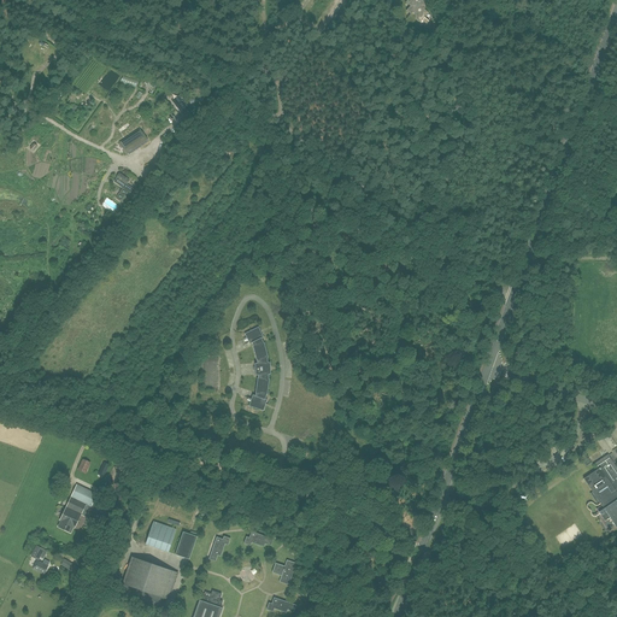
[(407,0),(406,3),(410,6),(406,11),(411,15),(412,13),(415,15),(415,19),(419,23),(419,27),(421,27),(423,24),(425,25),(429,22),(424,18),(429,13),(424,10),(428,5),(423,1),(424,0),(407,0)]
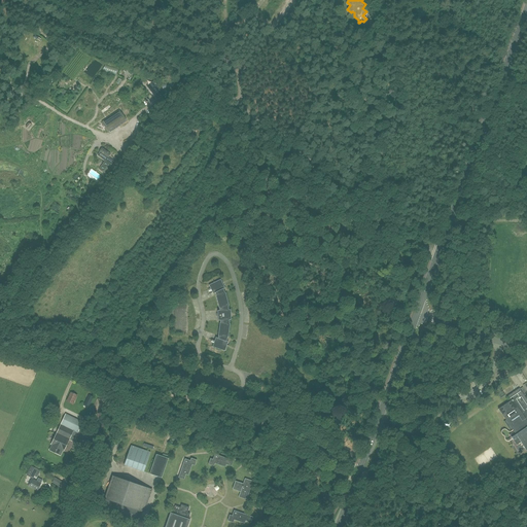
[(144,88),(155,95),(157,92),(155,91),(157,88),(148,81),(144,88)]
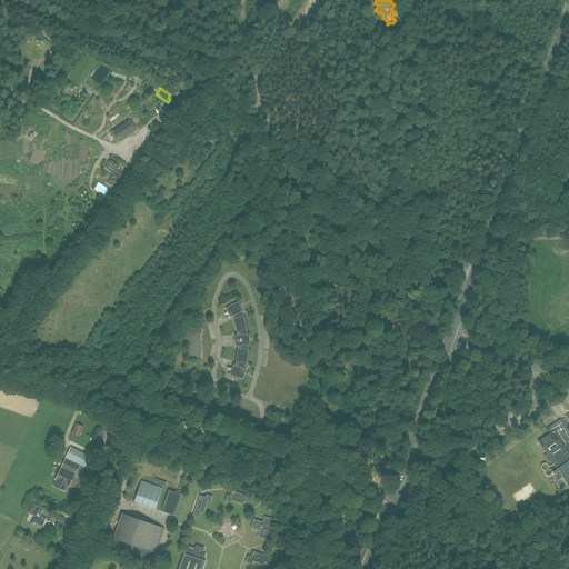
[(118,143),(137,131),(129,119),(110,132),(118,143)]
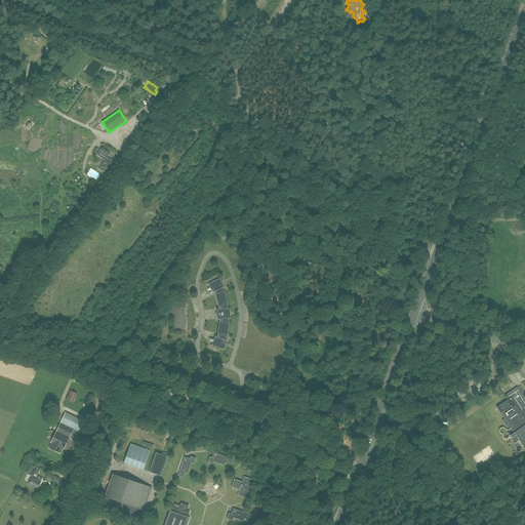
[(147,131),(142,127),(124,153),(128,156),(147,131)]
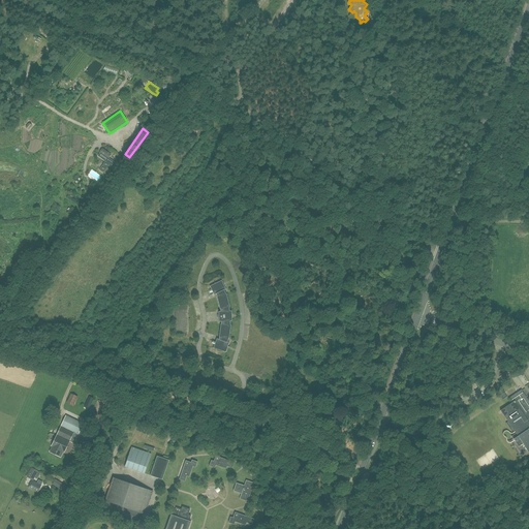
[(99,153),(109,159),(109,158),(112,154),(102,148),(99,153)]
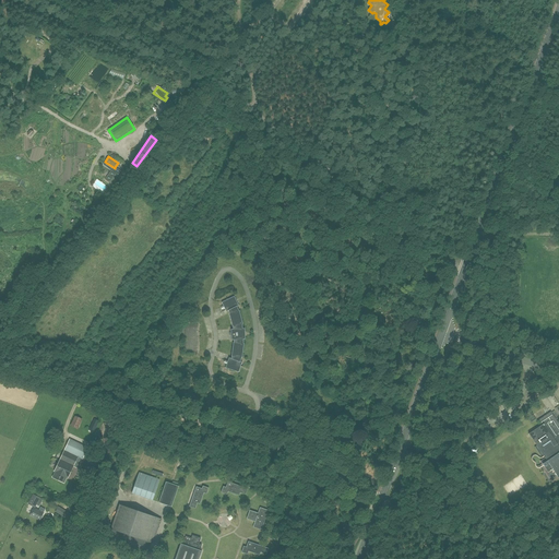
[(114,186),(120,176),(113,170),(105,179),(114,186)]
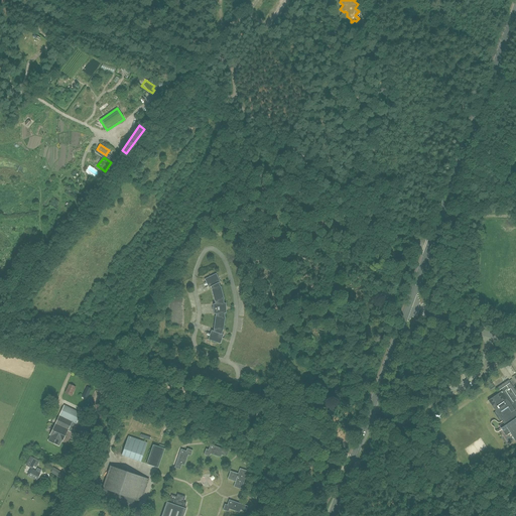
[(219,343),(222,334),(220,333),(222,329),(224,316),(223,316),(223,312),(225,312),(224,302),(222,302),(222,298),(223,298),(219,286),(217,282),(219,281),(215,273),(203,278),(207,287),(209,286),(210,288),(213,300),(214,300),(214,303),(212,303),(212,312),(214,312),(214,315),(212,328),(213,328),(212,331),(210,330),(207,339),(219,343)]
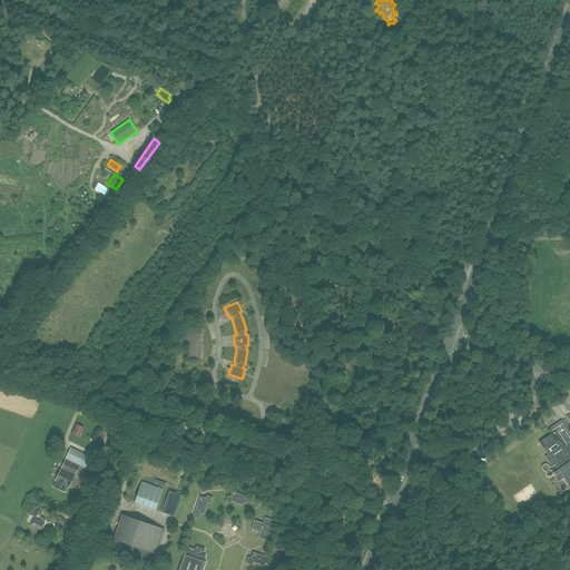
[(551,470),(559,481),(563,479),(569,487),(569,485),(569,432),(561,420),(549,429),(552,433),(539,442),(548,454),(544,457),(551,465),(553,464),(556,467),(551,470)]
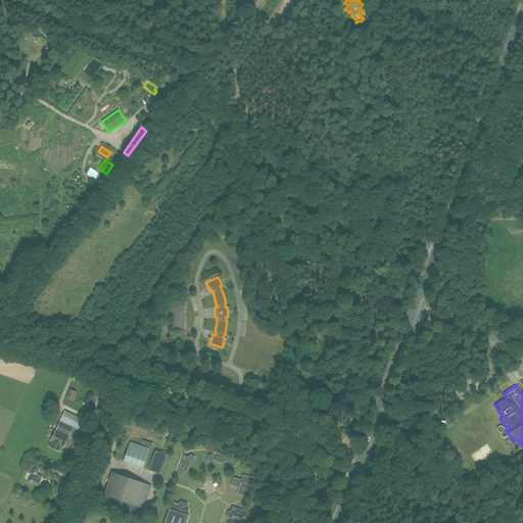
[(69,389),(65,398),(73,401),(77,392),(69,389)]
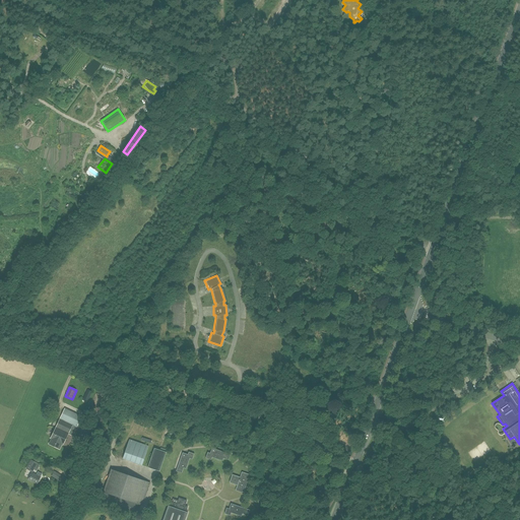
[(86,390),(82,399),(87,402),(91,392),(91,391),(92,389),(87,388),(86,390)]
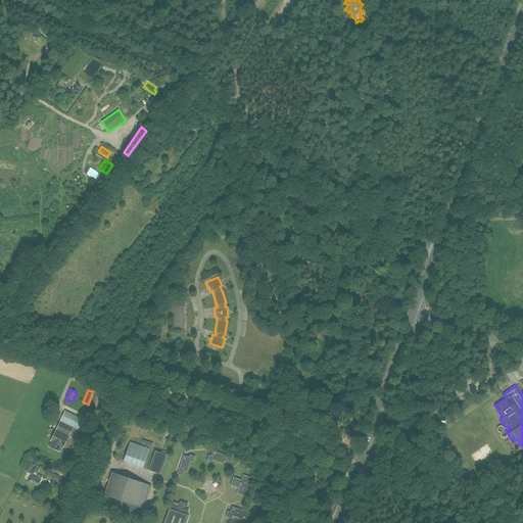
[(56,430),(68,437),(73,438),(77,429),(82,419),(64,411),(60,422),(56,430)]
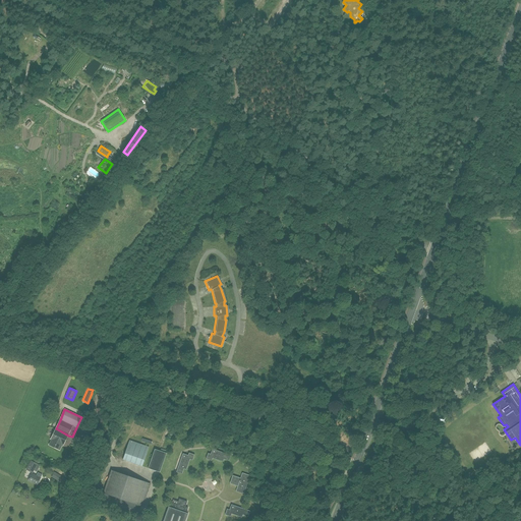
[(68,436),(56,428),(51,440),(51,441),(49,445),(59,450),(62,445),(63,446),(68,436)]
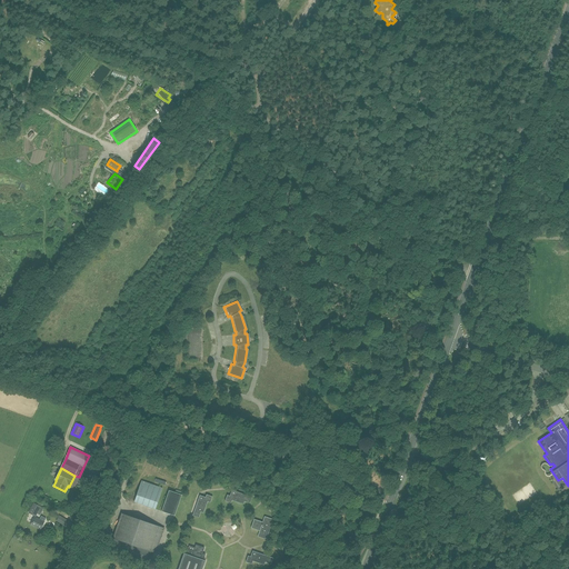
[(252,498),(231,490),(230,496),(227,496),(225,501),(231,503),(231,500),(243,505),(245,501),(250,503),(252,498)]
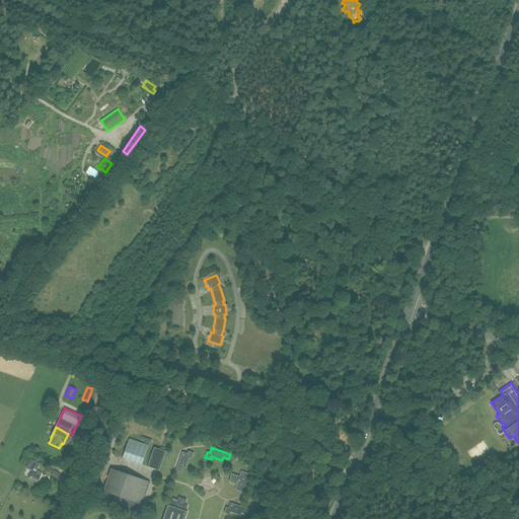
[(154,448),(147,466),(159,470),(165,452),(154,448)]
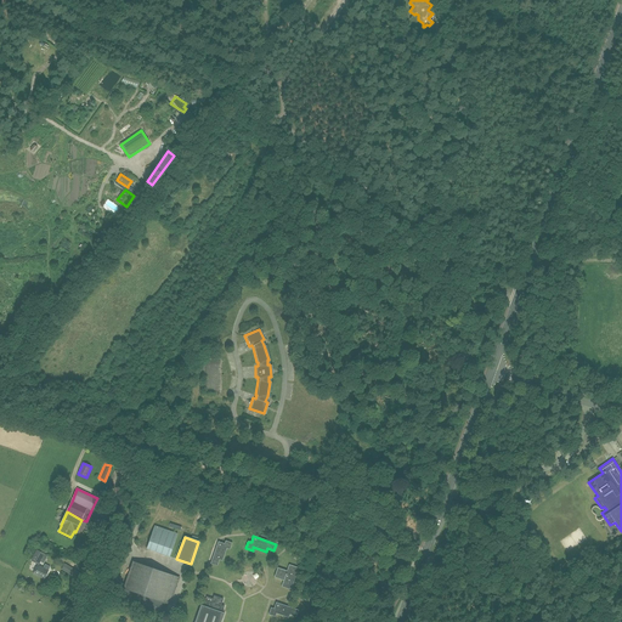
[(225,544),(218,542),(216,548),(213,547),(211,549),(215,550),(210,564),(218,566),(219,560),(222,561),(226,549),(230,549),(232,543),(226,541),(225,544)]
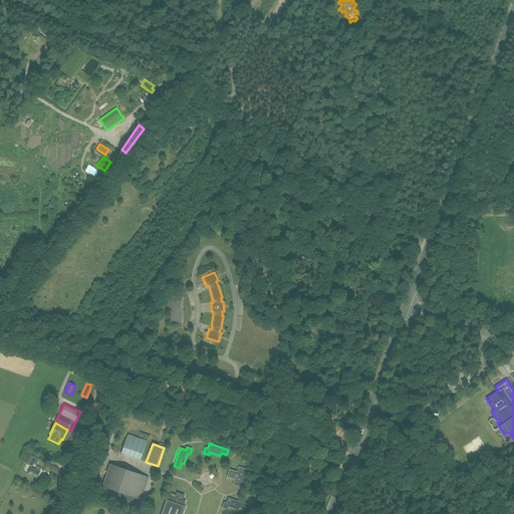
[(30,454),(25,463),(32,467),(33,464),(35,465),(39,459),(30,454)]
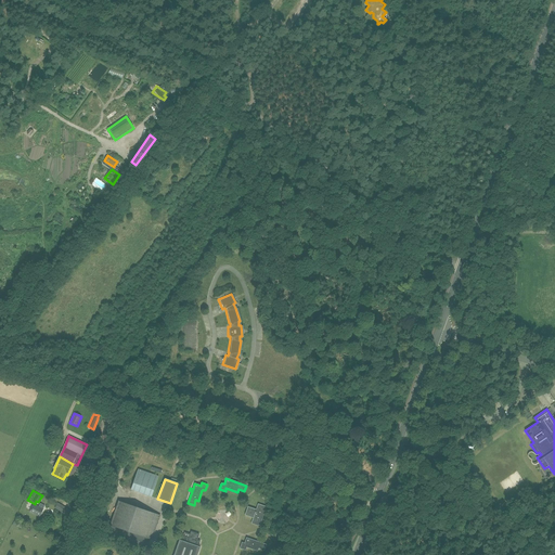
[(147,545),(150,539),(151,540),(159,515),(119,502),(108,532),(147,545)]
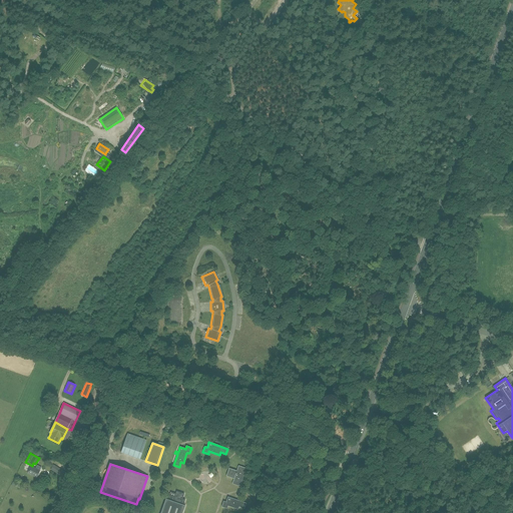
[(27,473),(36,478),(40,471),(39,471),(41,468),(37,465),(35,469),(31,466),(27,473)]
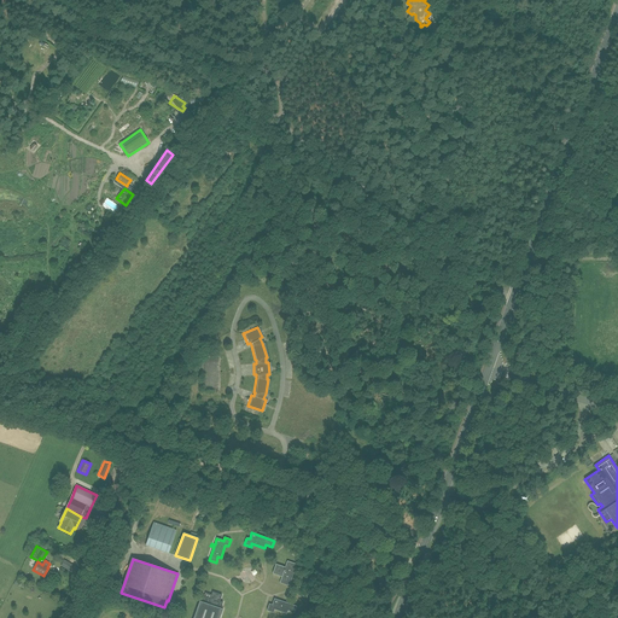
[(289,587),(292,576),(296,577),(296,575),(293,573),(296,565),(287,561),(285,567),(275,565),(273,573),(281,577),(280,583),(289,587)]
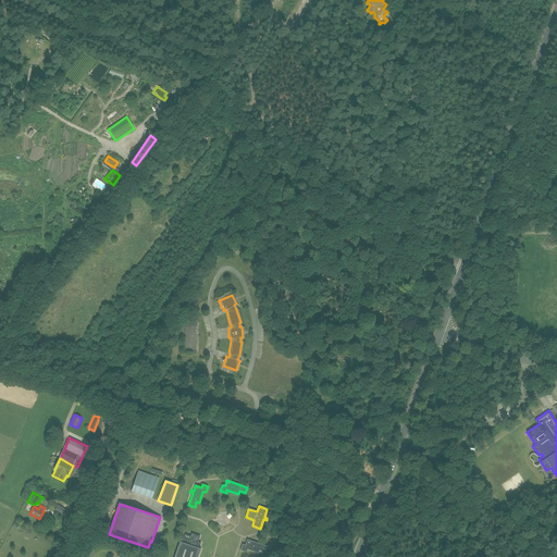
[(174,556),(198,556),(201,549),(199,548),(201,543),(198,542),(200,536),(192,533),(190,536),(185,534),(184,536),(181,536),(180,539),(183,540),(182,543),(180,542),(174,556)]
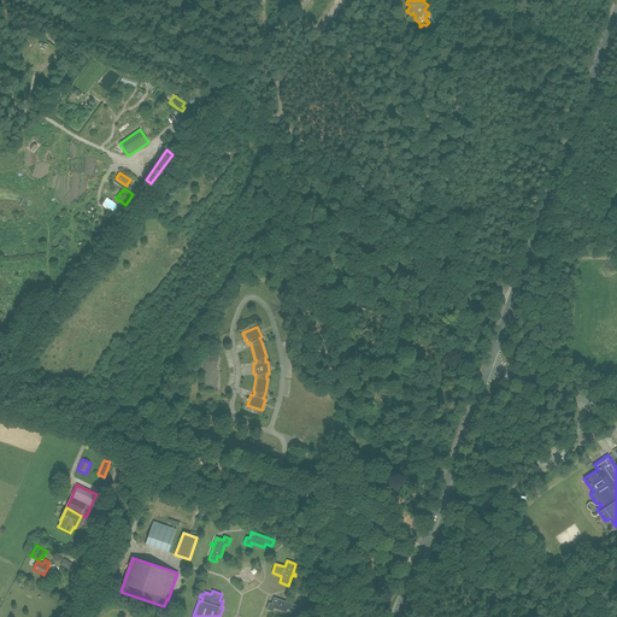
[(295,605),(283,601),(285,598),(281,597),(280,600),(274,598),(271,604),(269,603),(266,610),(272,612),(274,609),(287,613),(287,610),(293,612),(295,605)]
